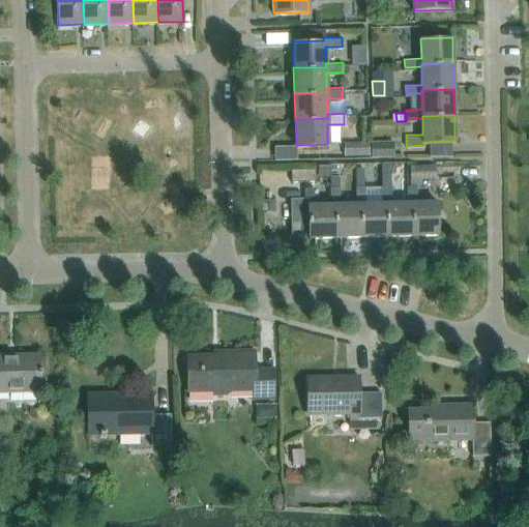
[(391,139),(371,139),(372,153),(391,153),(391,139)]
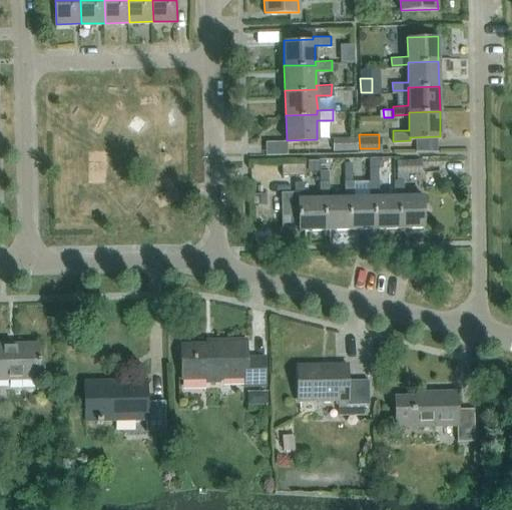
[(355,137),(332,137),(332,150),(356,149),(355,137)]
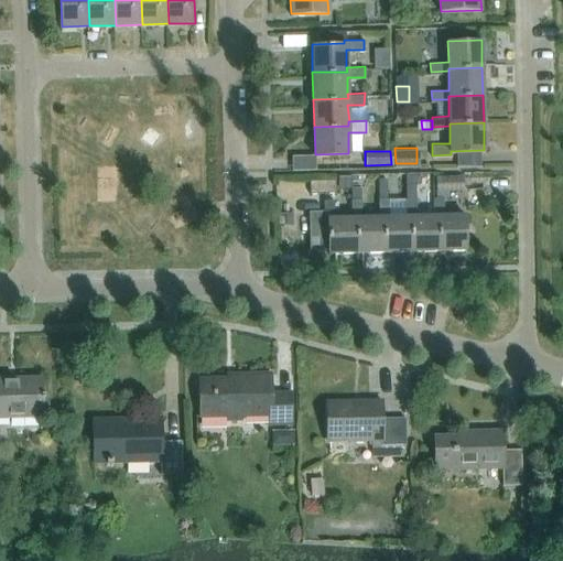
[(407,172),(407,183),(418,183),(418,172),(407,172)]
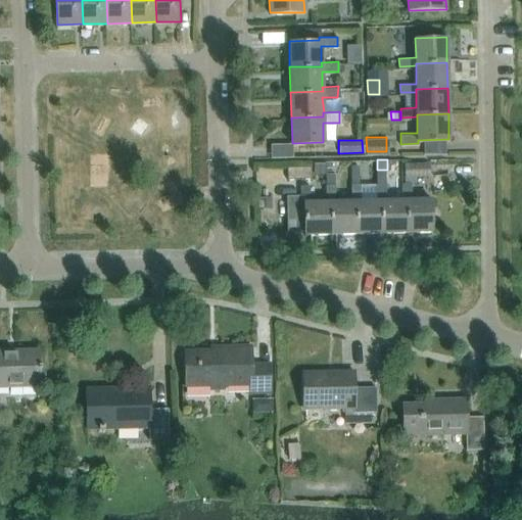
[(428,161),(404,162),(405,176),(428,175),(428,161)]
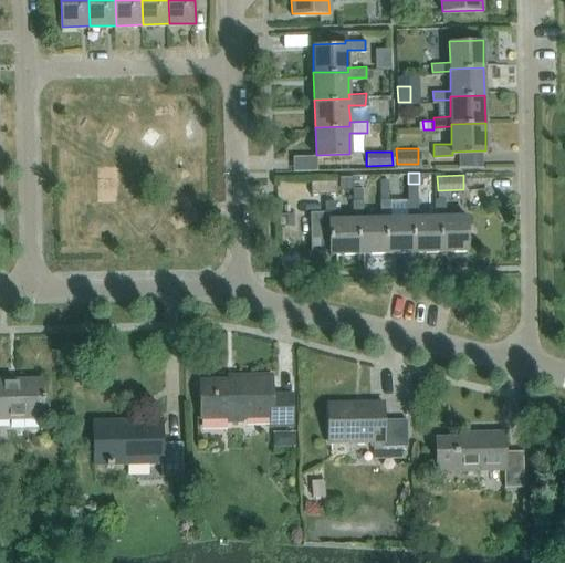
[(379,198),(379,218),(384,218),(385,252),(412,251),(411,217),(408,217),(390,217),(389,178),(380,178),(382,198),(379,198)]
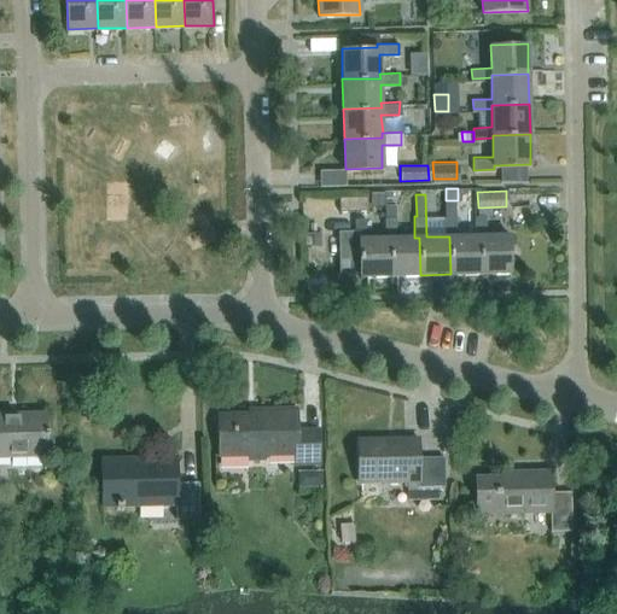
[(339,210),(368,210),(368,196),(339,196),(339,210)]
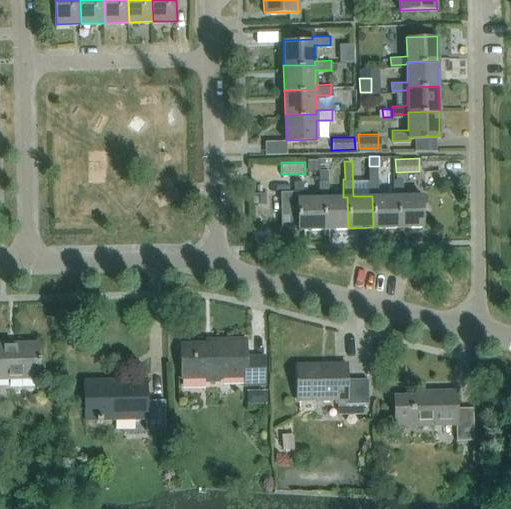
[(318,198),(323,198),(324,228),(348,228),(347,197),(343,197),(328,197),(328,180),(328,169),(320,169),(320,180),(318,180),(318,198)]
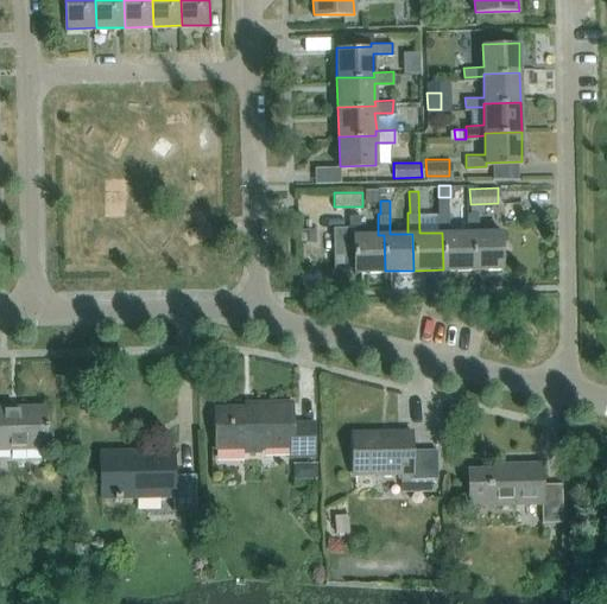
[(468,231),(470,231),(472,268),(501,268),(500,231),(478,231),(478,211),(468,213),(468,231)]
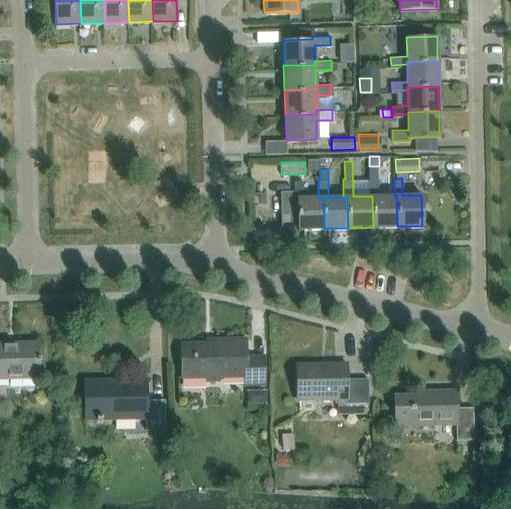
[(372,196),(373,227),(397,226),(396,195),(394,195),(377,196),(377,179),(368,179),(369,196),(372,196)]
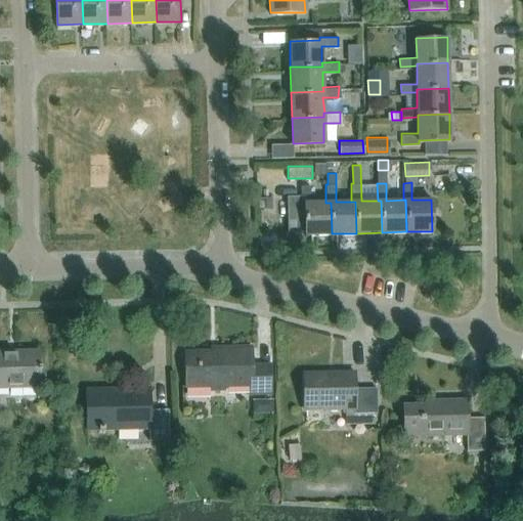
[(332,233),(331,203),(325,203),(311,203),(310,185),(301,185),(301,197),(290,197),(289,197),(289,231),(291,231),(290,230),(305,230),(305,234),(332,233)]
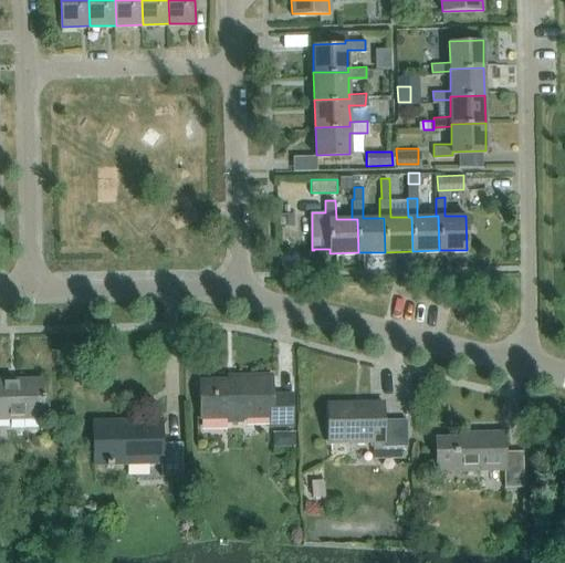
[(295,222),(294,214),(281,214),(281,222),(295,222)]
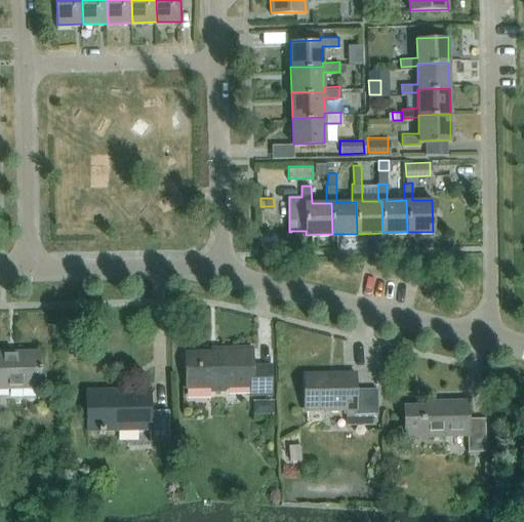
[(252,385),(252,393),(273,392),(273,364),(255,365),(254,347),(223,347),(223,350),(188,351),(189,387),(213,386),(213,390),(228,389),(228,386),(252,385)]
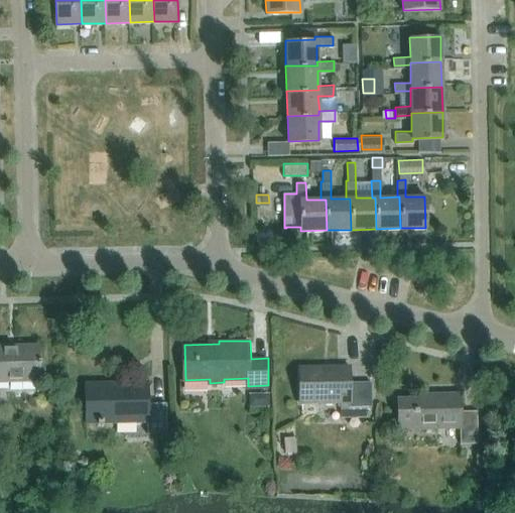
[(0,379),(41,379),(40,345),(0,346),(0,379)]
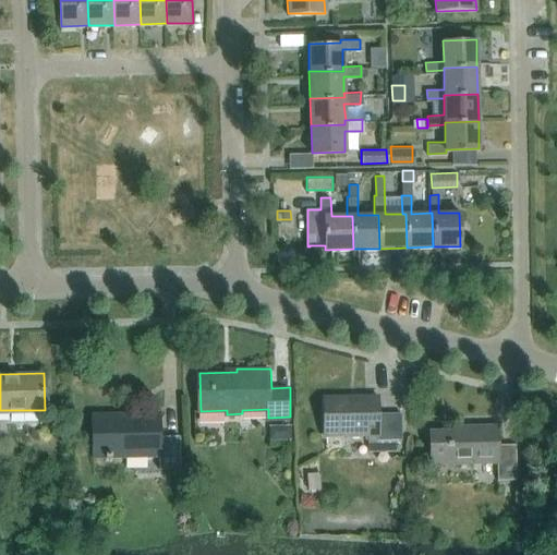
[(368,434),(368,451),(397,450),(397,438),(402,437),(401,411),(380,412),(379,394),(363,395),(363,399),(325,400),(327,435),(368,434)]
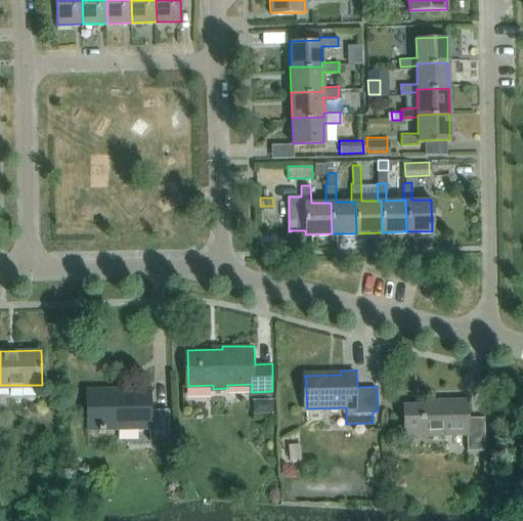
[(88,394),(88,430),(150,429),(150,438),(170,438),(170,408),(151,408),(151,387),(128,387),(128,393),(88,394)]
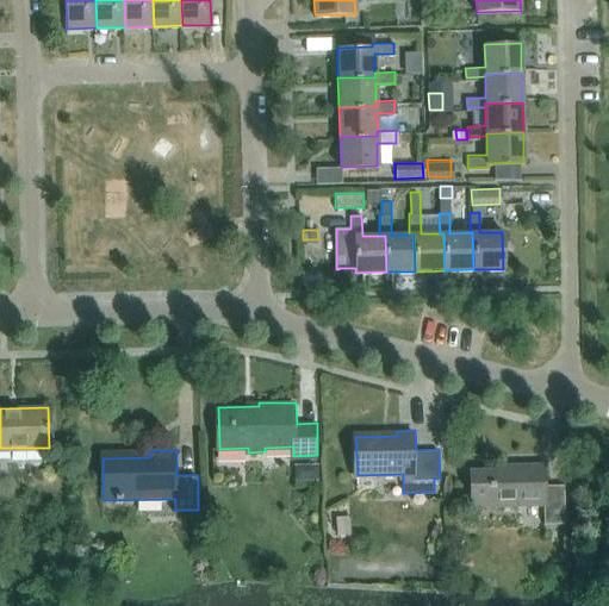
[(473,468),(473,505),(546,504),(547,522),(566,522),(565,483),(547,483),(546,463),(517,463),(517,467),(473,468)]
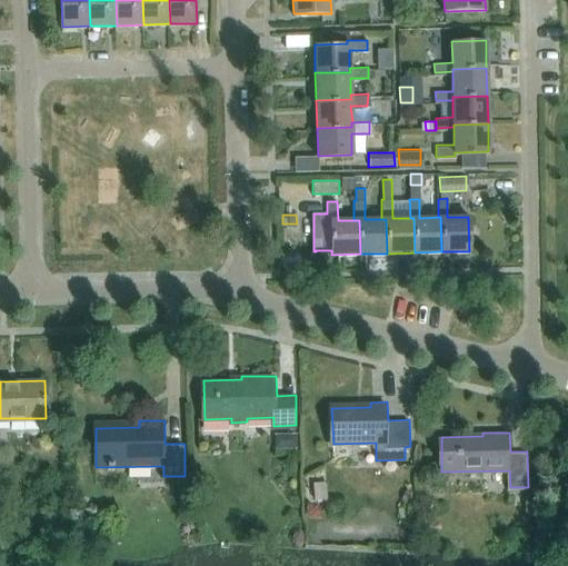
[(545,513),(545,494),(526,494),(526,514),(545,513)]
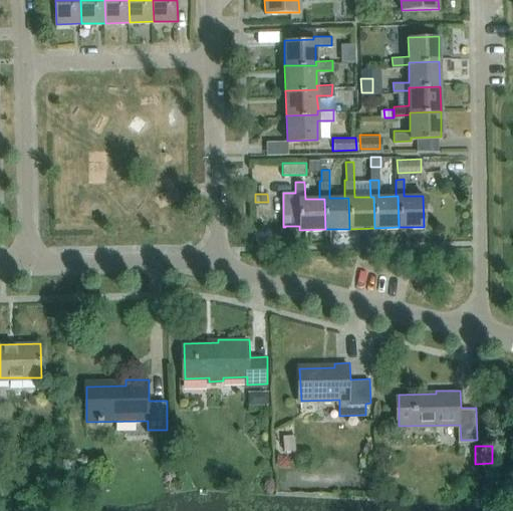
All buildings are outlined.
